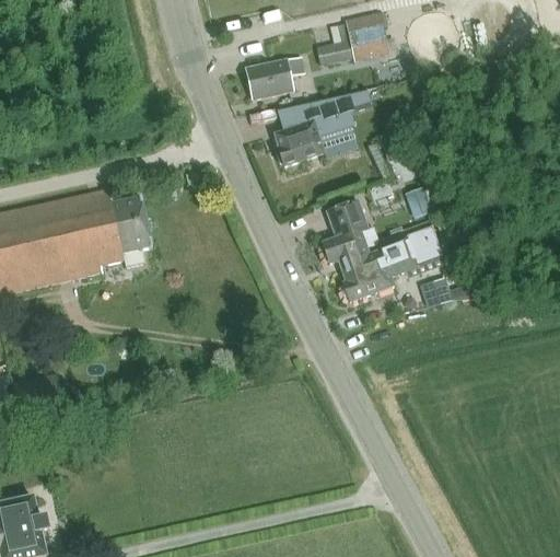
[(335,44),(319,47),(323,65),(353,58),(354,61),(391,54),(382,14),(346,22),(350,41),(335,44)]
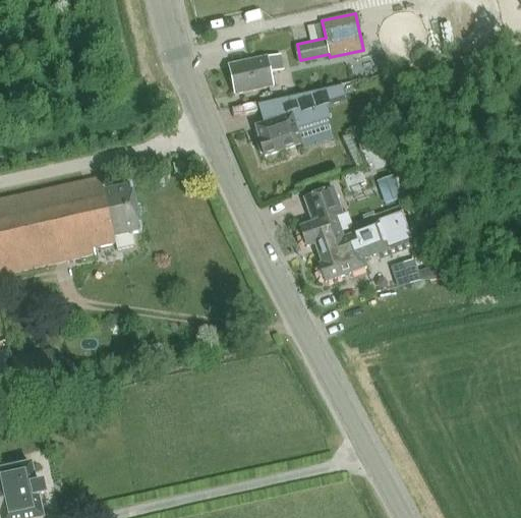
[(280,54),(230,65),(236,93),(274,84),(271,71),(283,68),(280,54)]
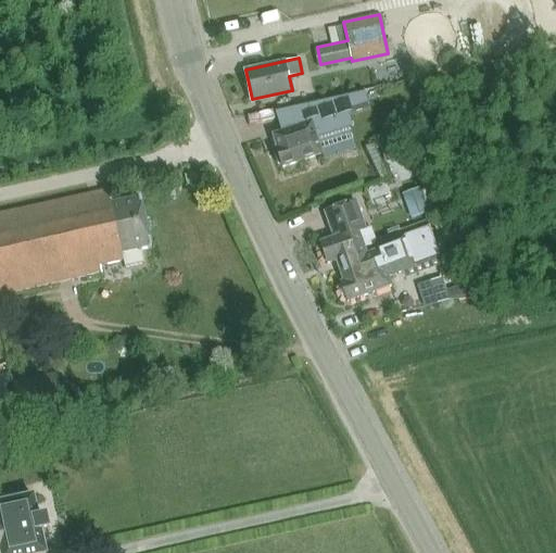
[(283,132),(274,135),(278,148),(277,149),(282,166),(323,153),(317,137),(352,125),(346,107),(369,99),(366,88),(315,99),(289,105),(276,108),(283,132)]
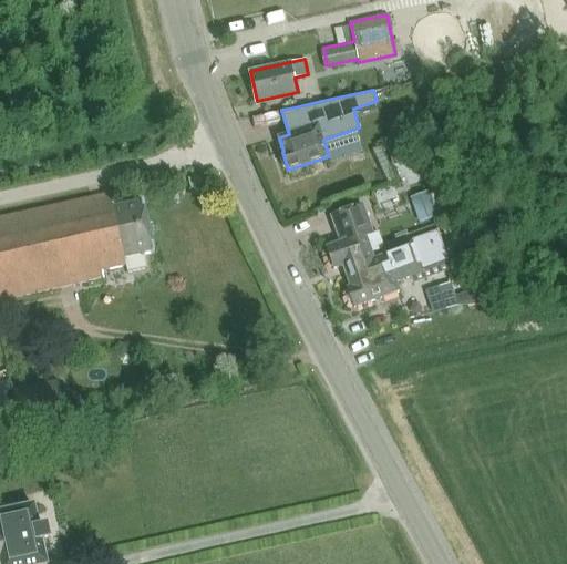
[(404,141),(392,146),(397,157),(399,162),(411,156),(404,141)]
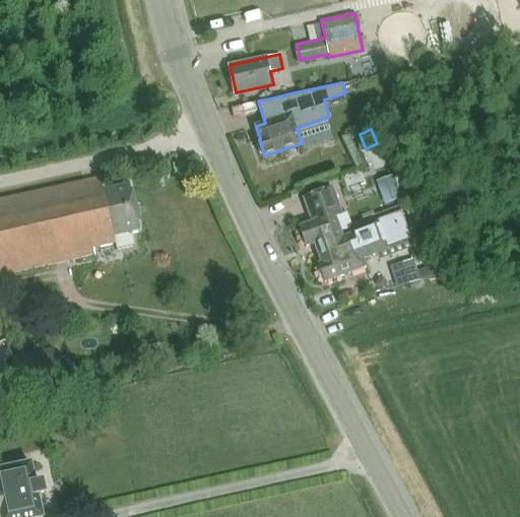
[(355,168),(364,164),(349,132),(341,136),(355,168)]
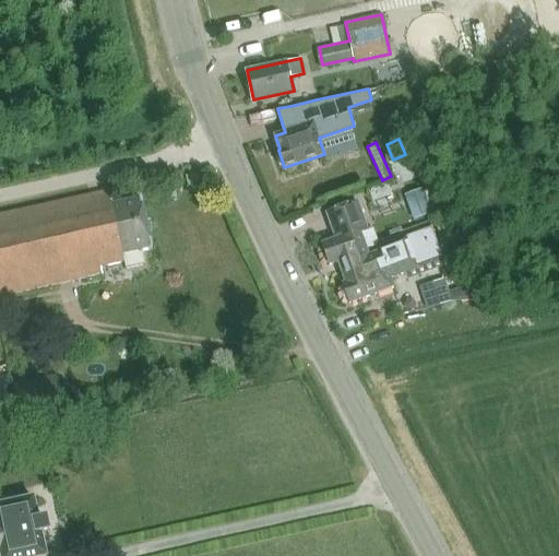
[(387,144),(381,146),(387,158),(391,155),(387,144)]
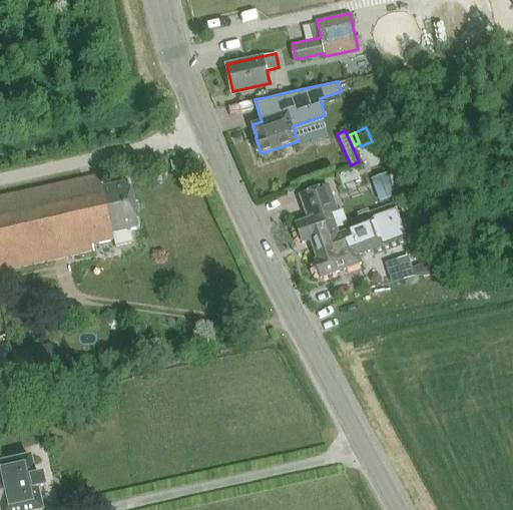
[(389,170),(374,176),(378,187),(393,181),(389,170)]
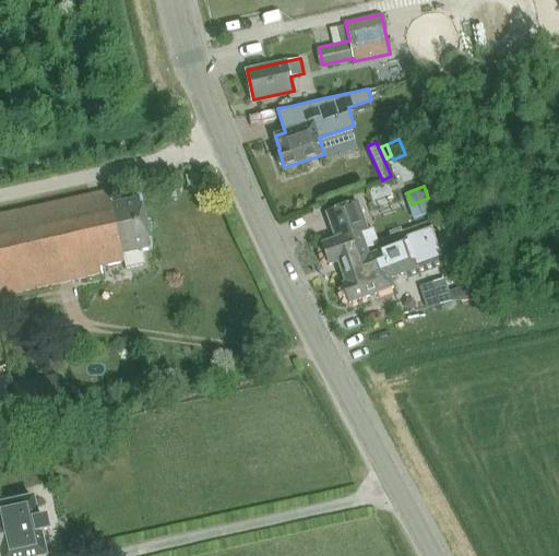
[(92,190),(0,211),(0,293),(104,270),(102,264),(126,260),(127,267),(145,262),(142,249),(154,247),(142,194),(114,201),(111,190),(93,194),(92,190)]
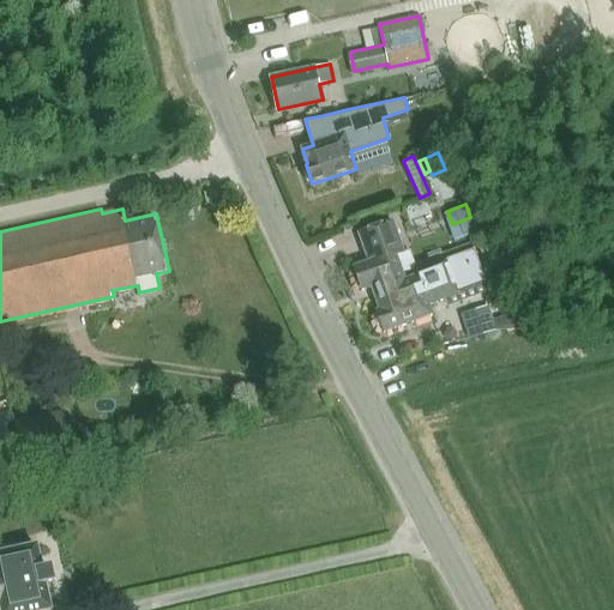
[(407,281),(397,254),(405,252),(395,221),(361,231),(372,261),(354,267),(362,290),(372,287),(374,293),(407,281)]
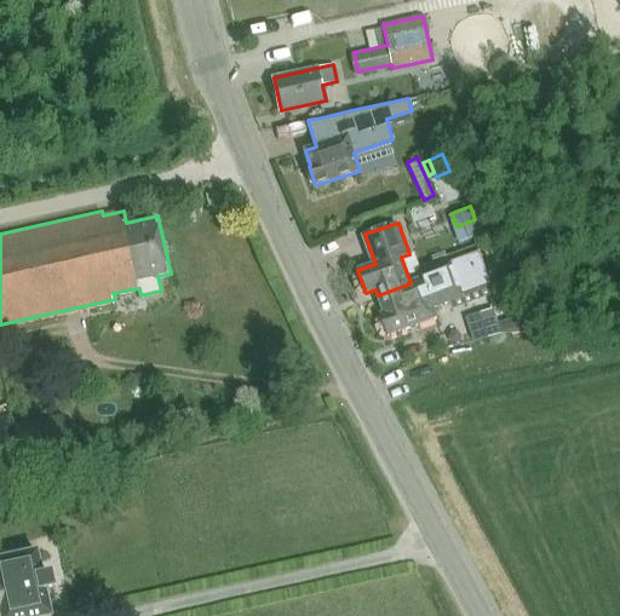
[(499,241),(492,243),(484,246),(493,268),(495,268),(497,272),(506,269),(503,259),(505,258),(499,241)]
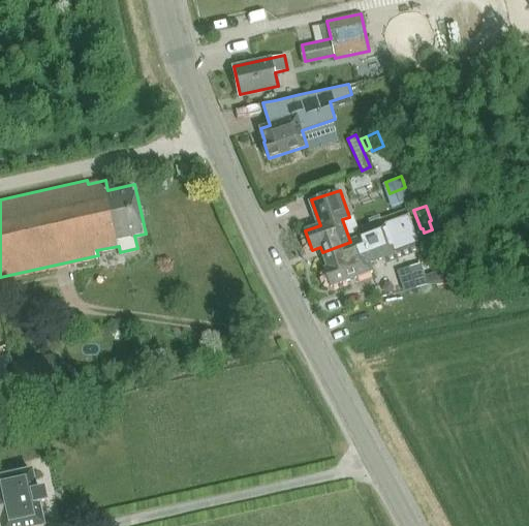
[(369,261),(418,243),(406,210),(356,228),(361,239),(350,242),(322,252),(328,268),(324,269),(331,286),(373,271),(369,261)]
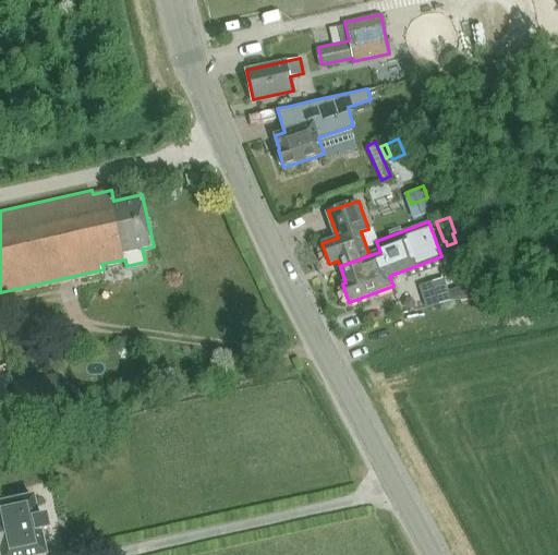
[(444,276),(417,285),(425,306),(451,298),(444,276)]
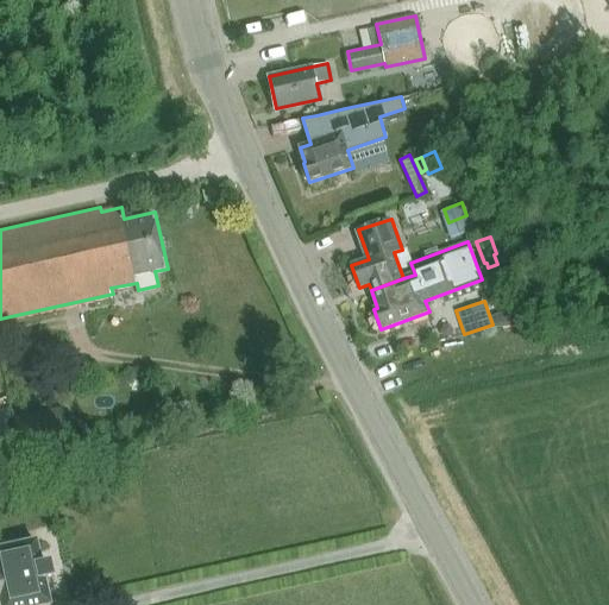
[(51,562),(42,563),(37,539),(0,546),(0,604),(2,604),(35,604),(50,602),(45,579),(55,577),(51,562)]
